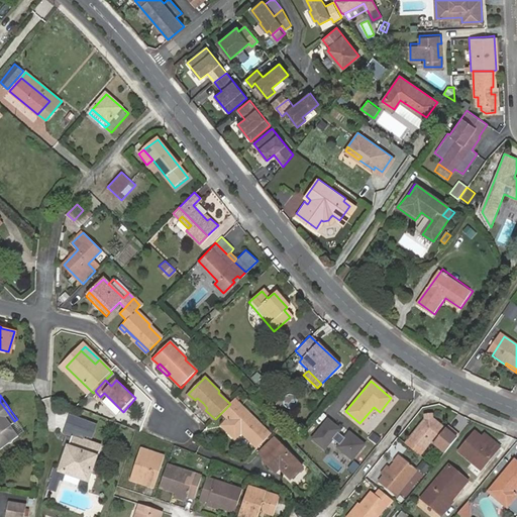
[(241,431),(259,447),(272,434),(235,399),(230,404),(222,412),(228,418),(222,425),(235,437),(241,431)]
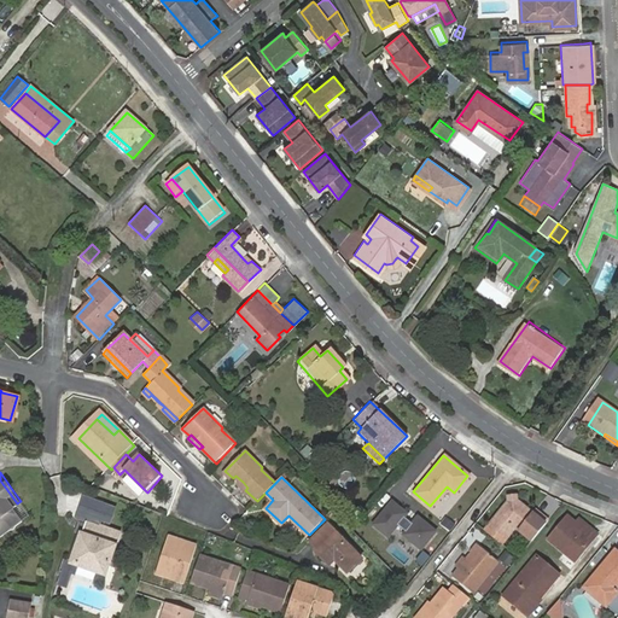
[(0,534),(7,530),(10,528),(11,529),(17,525),(17,523),(22,519),(13,506),(17,503),(7,490),(0,481),(0,534)]
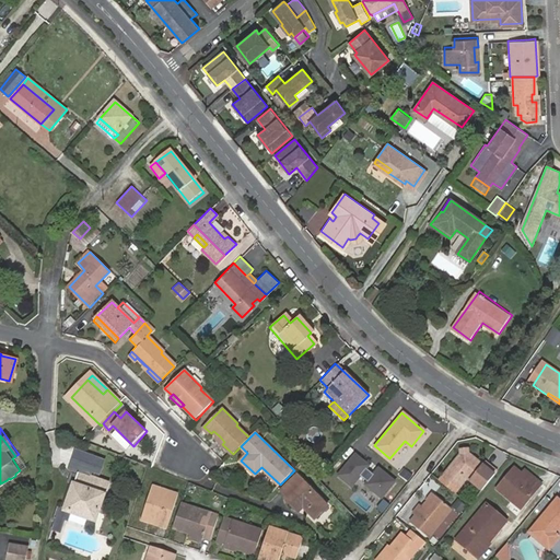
[(491,478),(486,474),(494,464),(488,458),(485,463),(470,451),(469,452),(466,453),(464,451),(440,481),(455,492),(469,476),(474,476),(485,486),(491,478)]
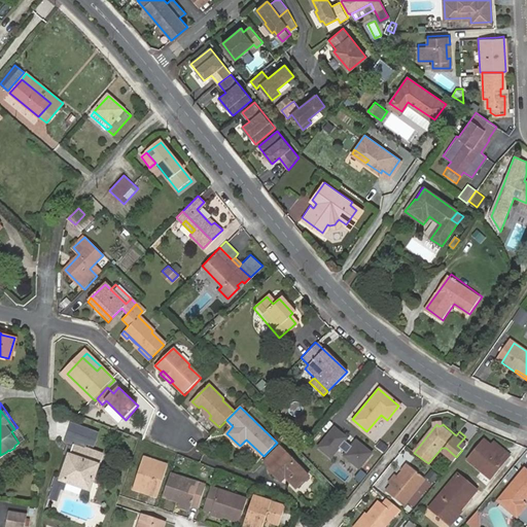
[(336,428),(319,449),(332,459),(341,449),(348,454),(345,457),(360,469),(374,454),(357,442),(353,448),(346,442),(349,440),(336,428)]
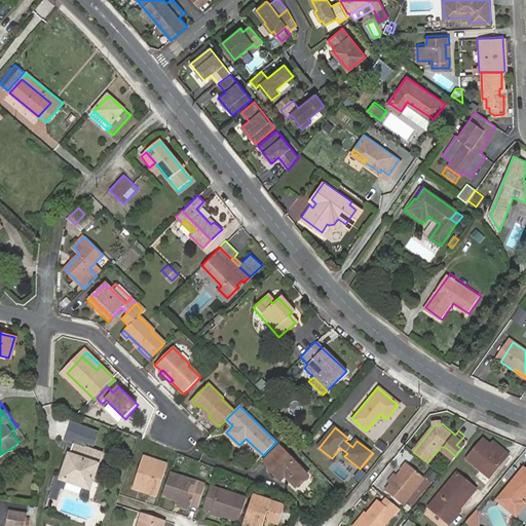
[(456,445),(461,449),(470,440),(464,436),(456,445)]
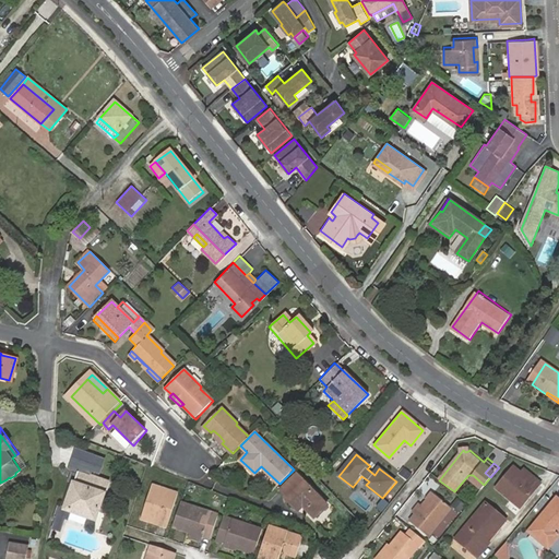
[(528,477),(522,472),(514,466),(497,487),(521,507),(540,483),(531,474),(528,477)]
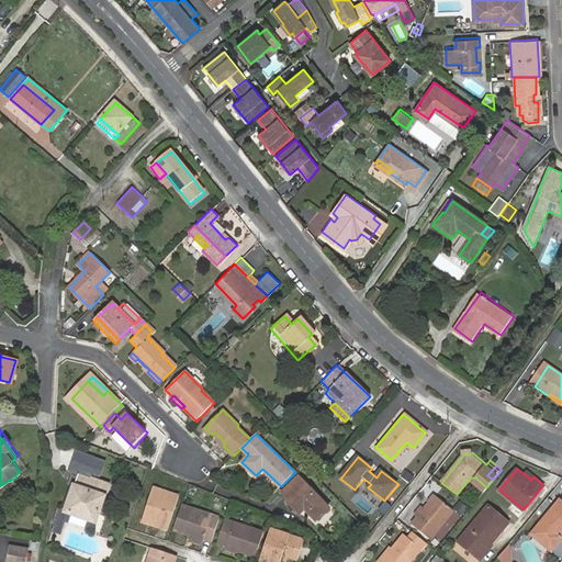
[(96,524),(109,485),(78,474),(66,512),(96,524)]
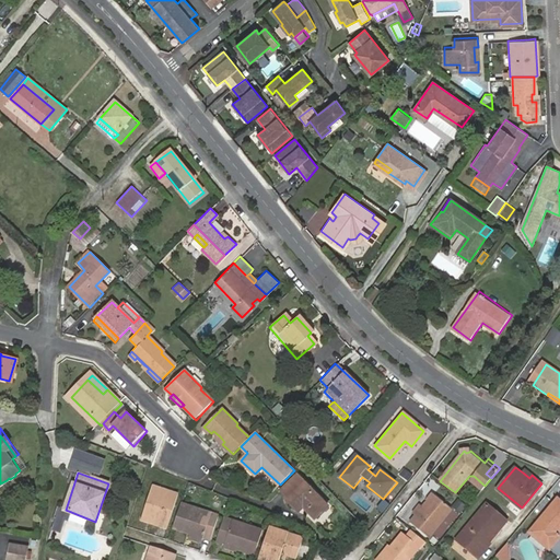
[(308,508),(306,510),(315,517),(327,504),(298,474),(282,490),(289,496),(287,498),(299,510),(303,506),(305,503),(308,508)]
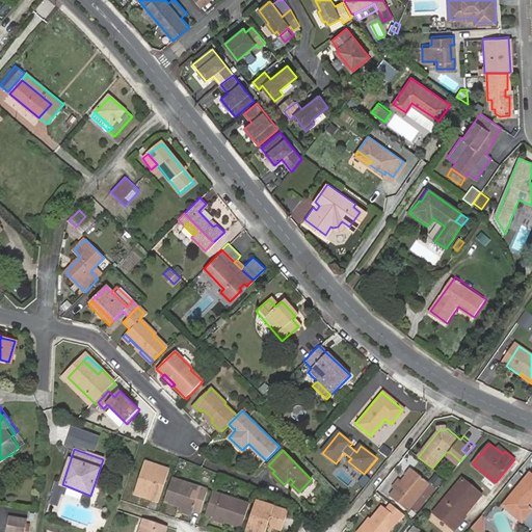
[(147,491),(145,496),(160,501),(171,469),(147,461),(137,488),(147,491)]
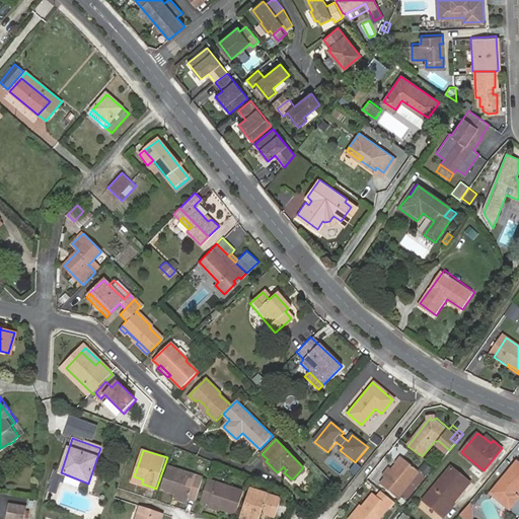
[(392,470),(386,477),(381,484),(397,498),(420,471),(401,456),(396,463),(397,464),(392,470)]
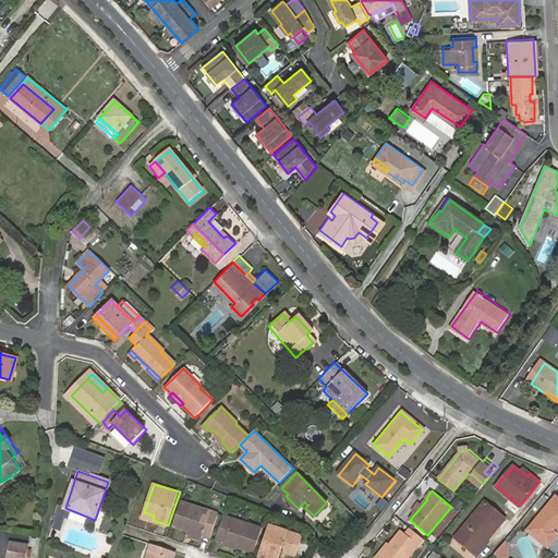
[(556,523),(557,525),(557,497),(555,495),(528,530),(547,545),(557,532),(555,530),(553,528),(556,523)]
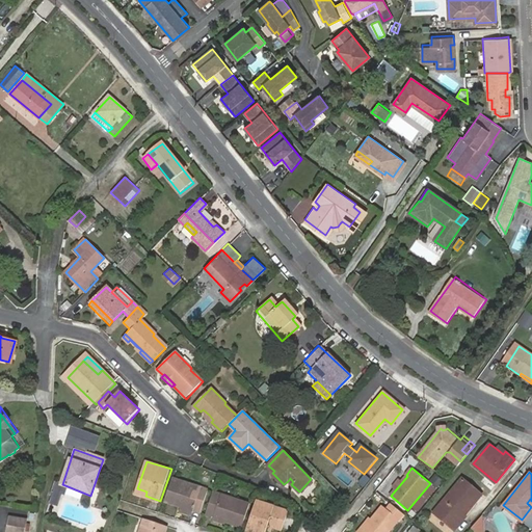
[(182,505),(181,508),(180,511),(193,515),(194,512),(202,514),(209,491),(173,478),(165,499),(182,505)]
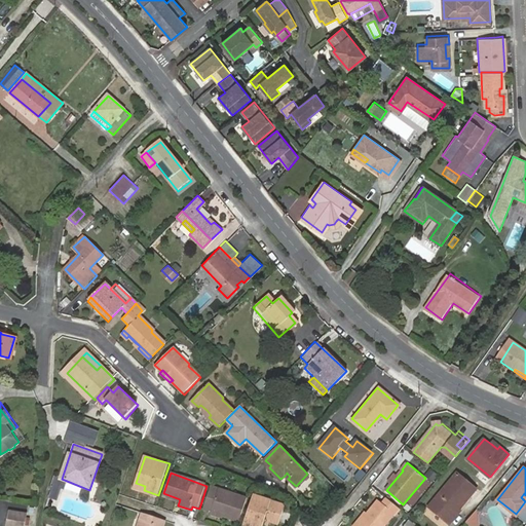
[(388,481),(391,484),(398,477),(393,474),(388,481)]
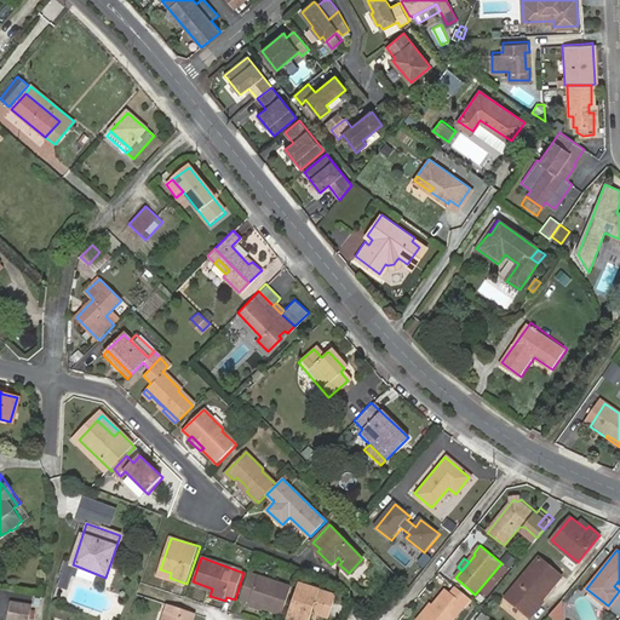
[(539,560),(506,597),(529,615),(561,577),(539,560)]
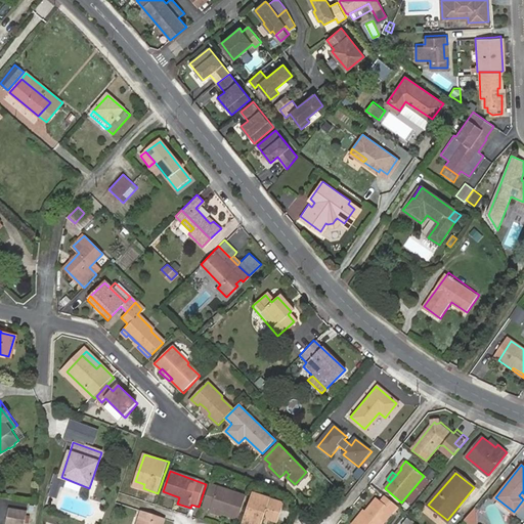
[(211,484),(203,507),(212,510),(211,513),(223,517),(224,515),(225,510),(241,515),(247,496),(211,484)]
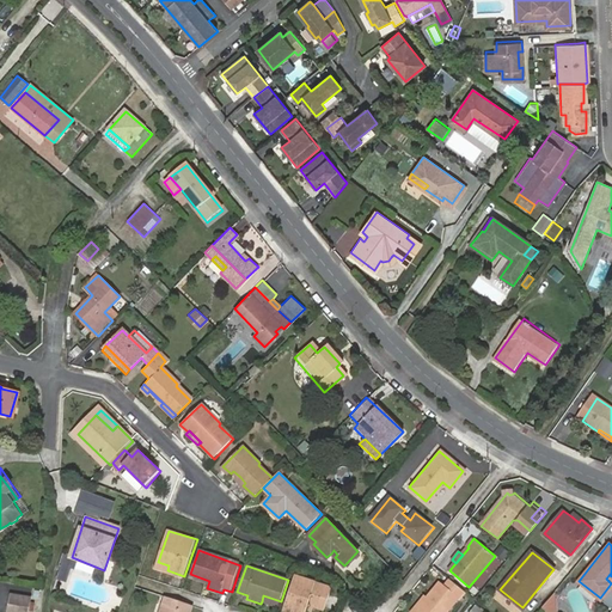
[(190,574),(189,577),(208,585),(209,581),(190,574)]
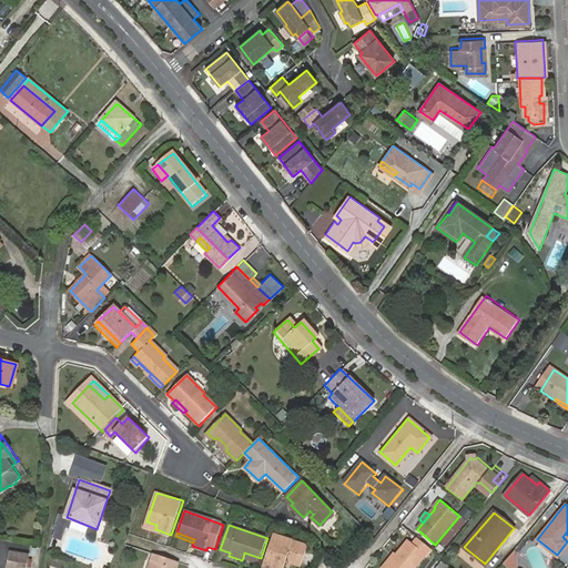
[(306,546),(274,535),(264,563),(274,566),(273,567),(284,567),(287,561),(302,566),(307,549),(306,546)]
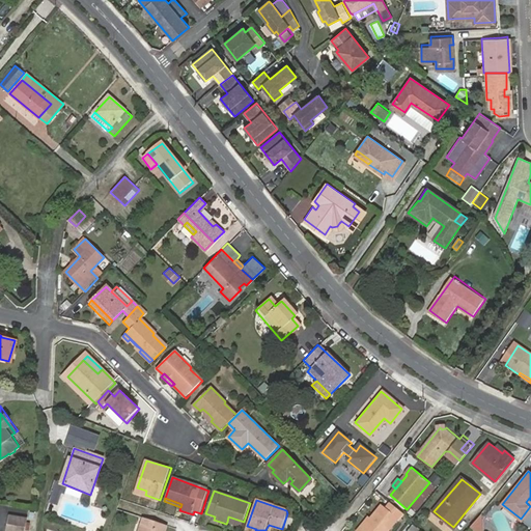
[(398,520),(404,513),(391,503),(386,509),(382,505),(371,519),(361,530),(386,530),(396,519),(398,520)]
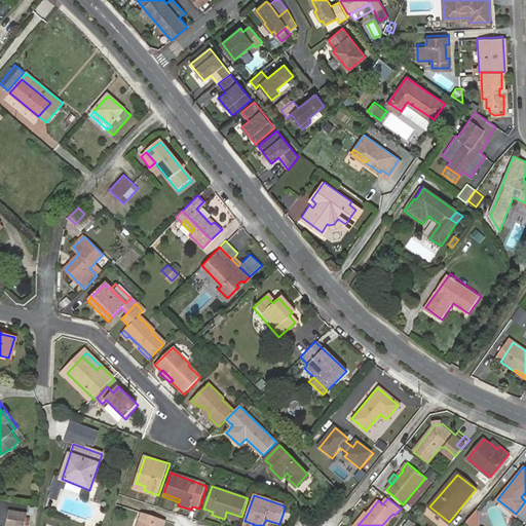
[(525,522),(525,501),(516,514),(525,522)]
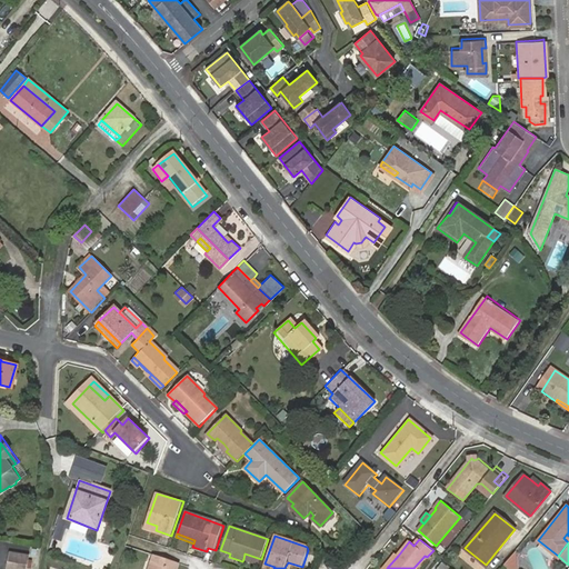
[(6,568),(27,568),(30,555),(9,551),(6,568)]
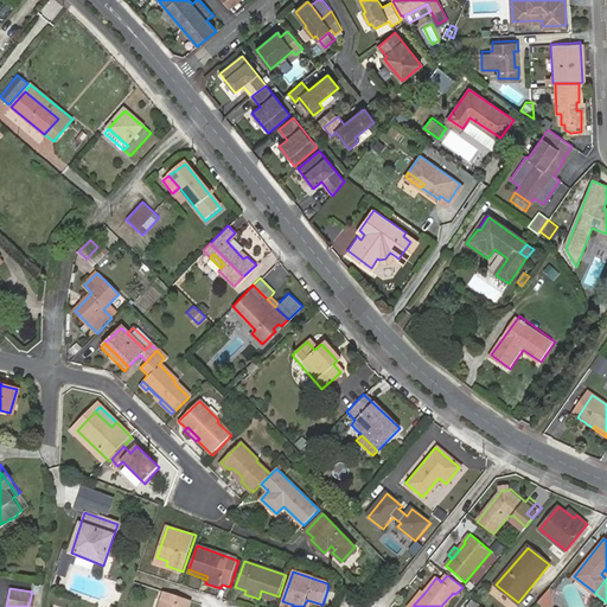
[(538,604),(542,606),(550,606),(549,588),(537,601),(537,602),(538,604)]
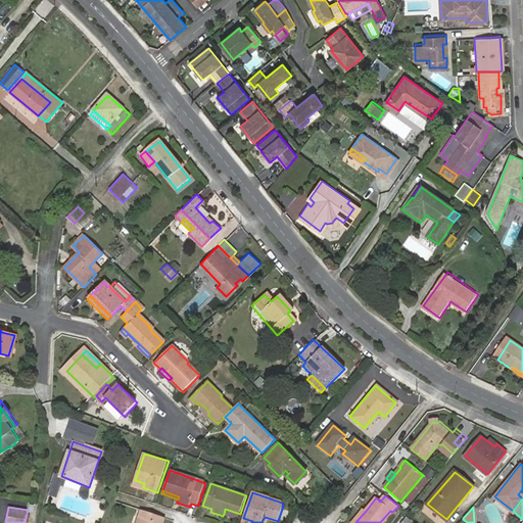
[(162,516),(141,509),(136,522),(162,522),(163,522),(160,522),(162,516)]
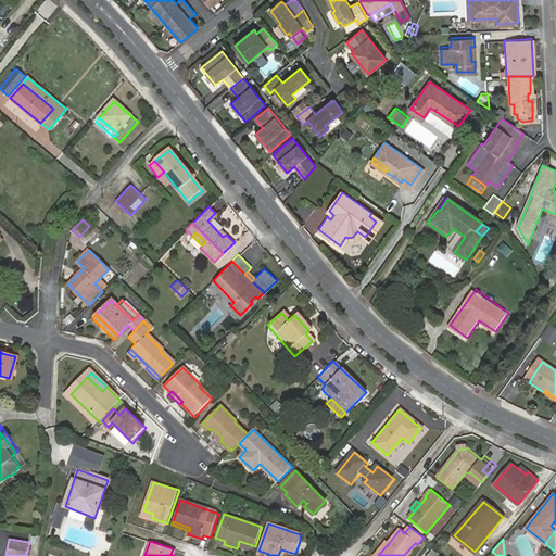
[(239,541),(238,546),(254,552),(255,546),(239,541)]
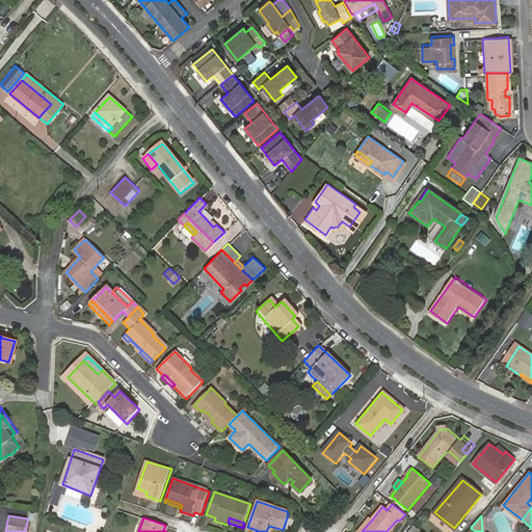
[(360,531),(362,531),(372,520),(368,517),(357,530),(360,531)]
